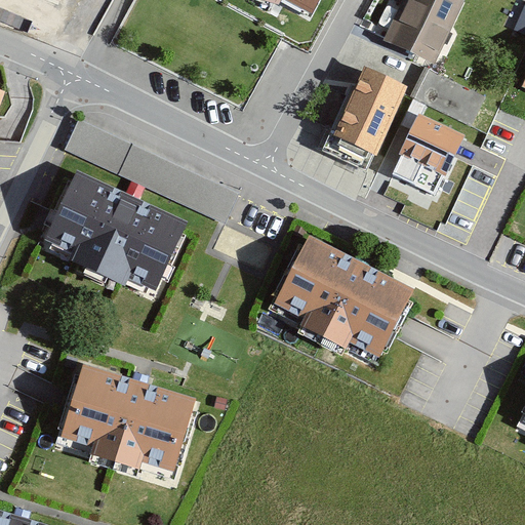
[(318,0),(270,0),(279,4),(281,0),(288,0),(312,12),(318,0)]
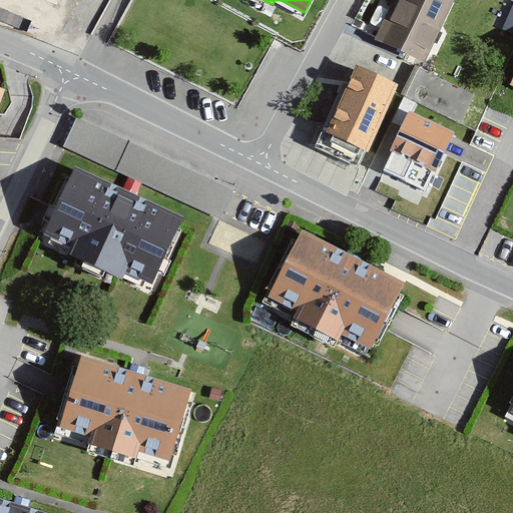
[(393,0),(375,39),(425,63),(454,2),(454,1),(452,0),(393,0)]
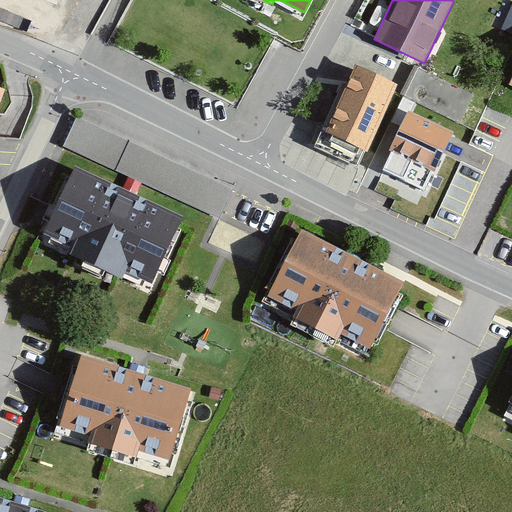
[(314,147),(358,168),(397,84),(354,64),(314,147)]
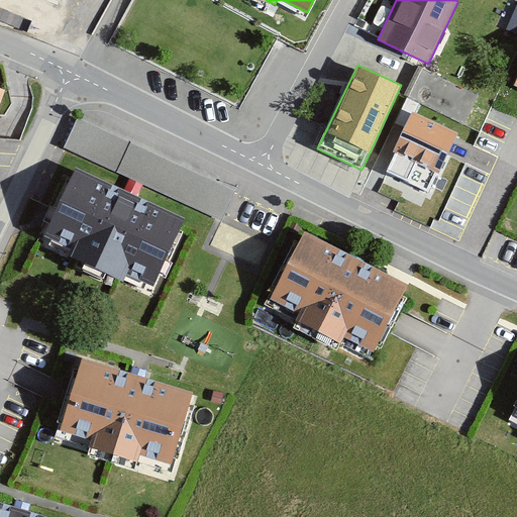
[(387,172),(427,191),(435,172),(439,173),(452,146),(456,137),(457,134),(415,113),(387,172)]
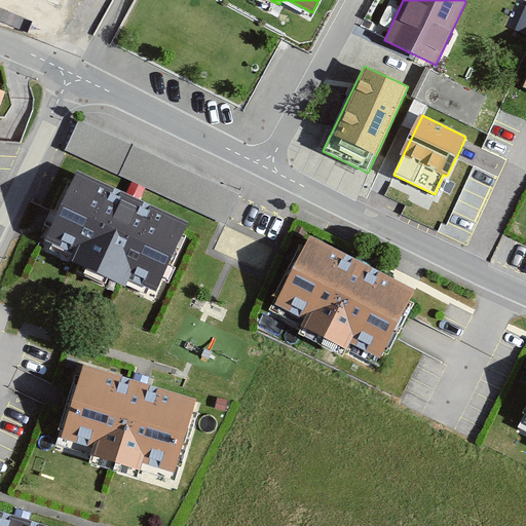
[(133,144),(79,120),(65,151),(68,152),(118,176),(133,144)]
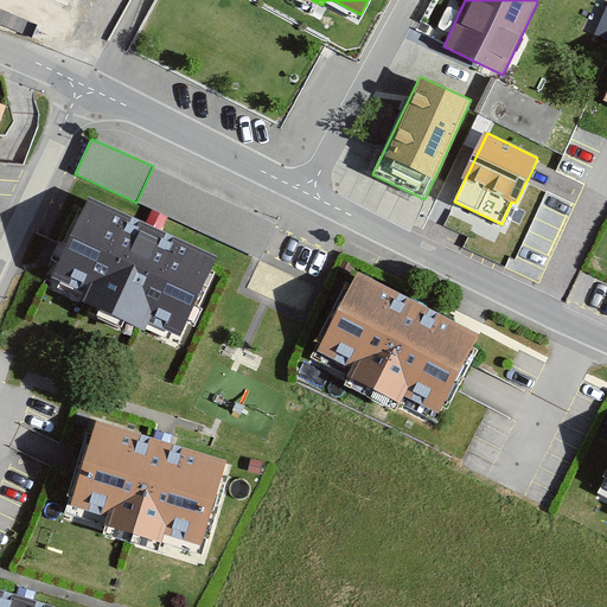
[(148,325),(180,340),(215,268),(219,260),(161,232),(153,229),(145,224),(89,198),(83,212),(51,276),(82,292),(78,300),(93,306),(125,323),(146,332),(148,325)]
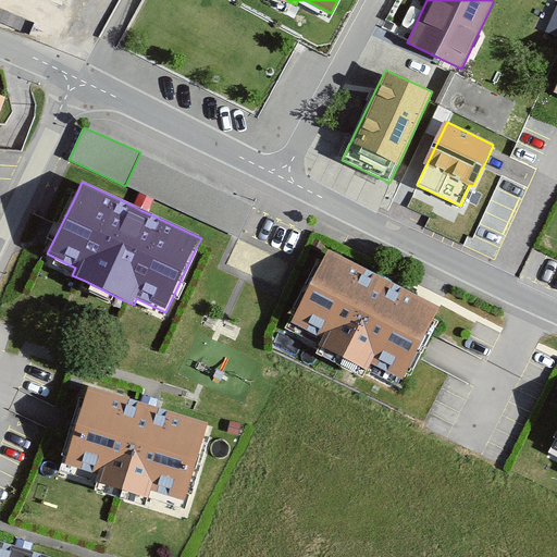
[(417,358),(440,313),(322,255),(285,327),(320,345),(316,354),(363,376),(364,374),(367,369),(403,386),(417,358)]
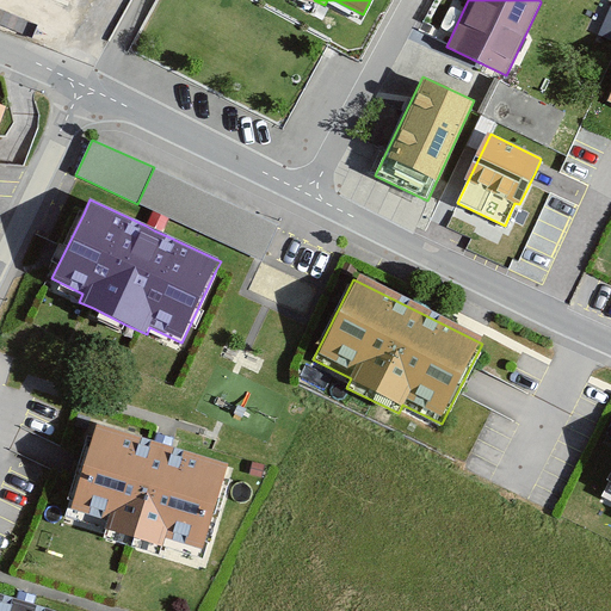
[(164,445),(97,425),(72,508),(109,520),(104,536),(104,538),(159,555),(165,537),(203,548),(227,467),(228,464),(171,448),(164,445)]
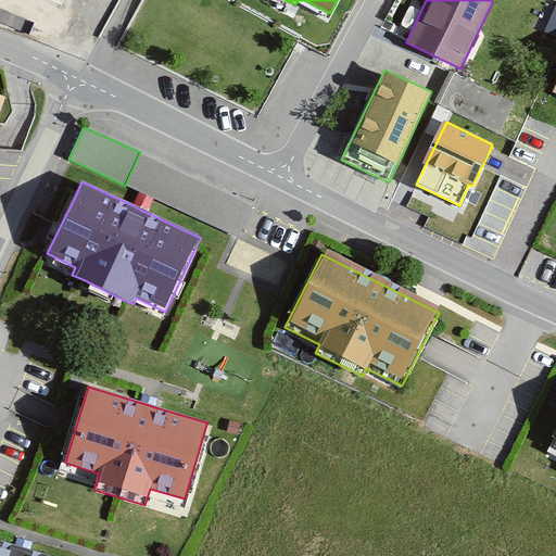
[(241,422),(230,420),(227,431),(238,434),(241,422)]
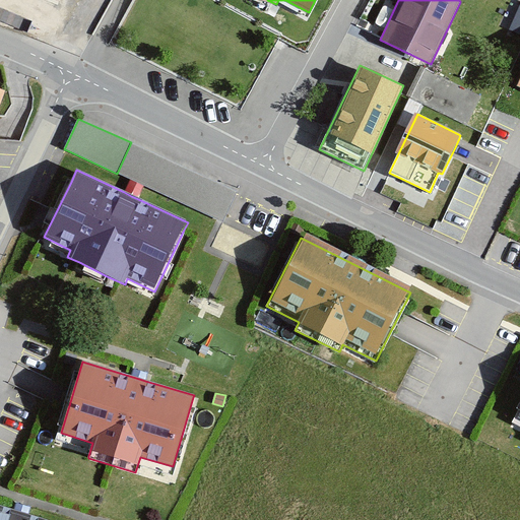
[(45,519),(21,512),(0,505),(0,519),(45,519)]
